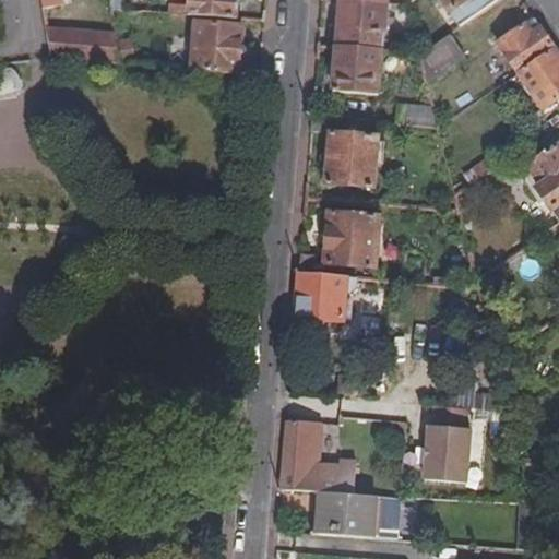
[(237,19),(238,0),(191,0),(191,6),(174,3),(173,12),(237,19)]
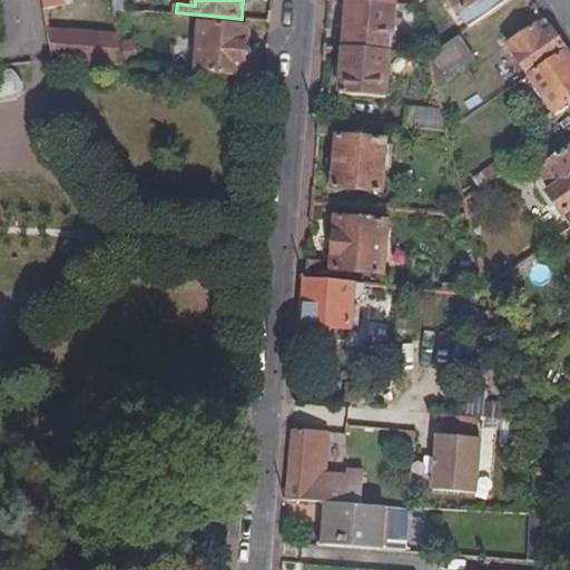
[(392,35),(395,2),(365,0),(345,0),(342,48),(389,52),(390,35),(392,35)]
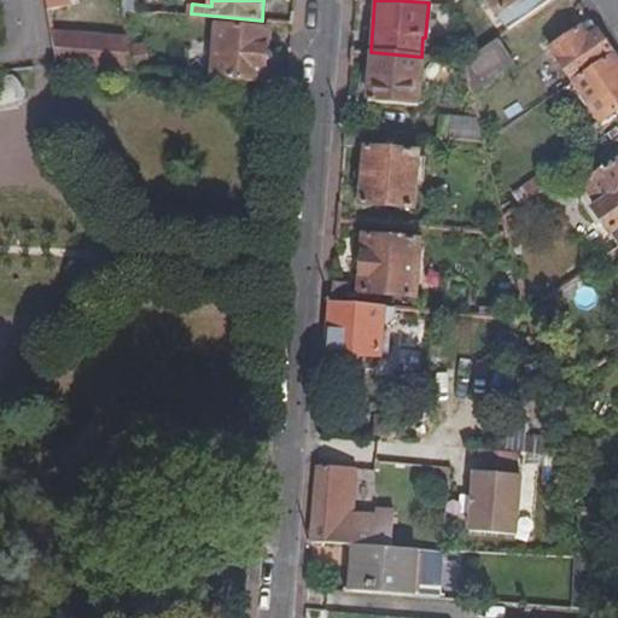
[(549,0),(488,0),(508,29),(549,0)]
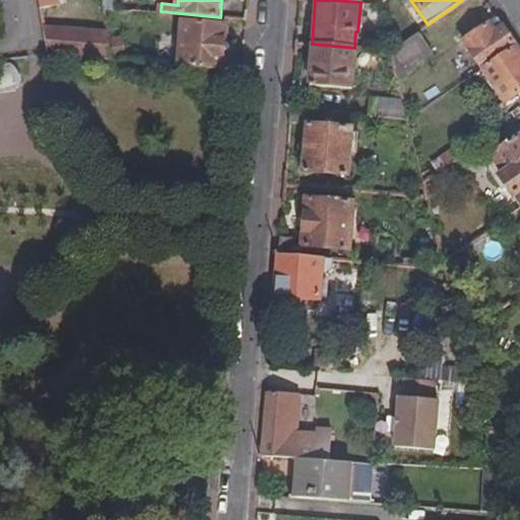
[(466,41),(482,66),(515,45),(498,18),(466,41)]
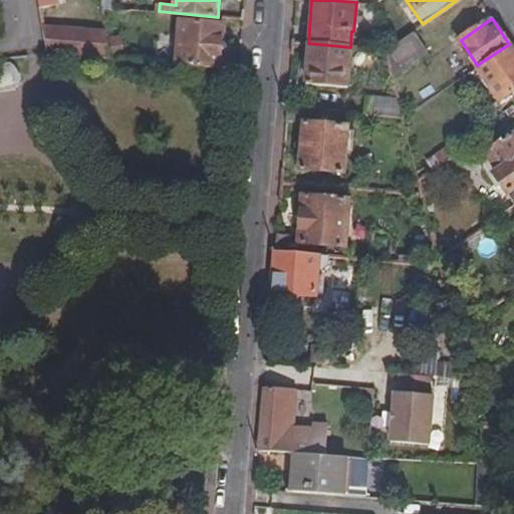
[(183,20),(179,65),(220,68),(223,23),(183,20)]
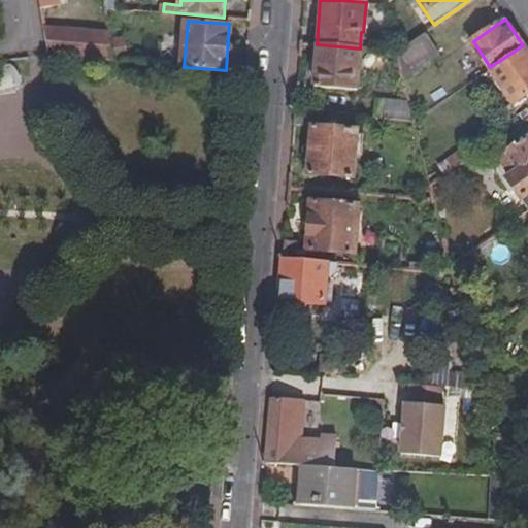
[(50,55),(112,60),(110,50),(109,42),(106,28),(43,23),(50,55)]
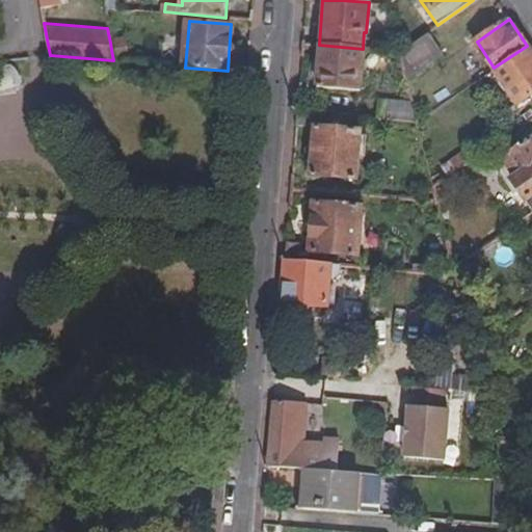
[(442,52),(427,32),(402,49),(396,53),(405,78),(442,52)]
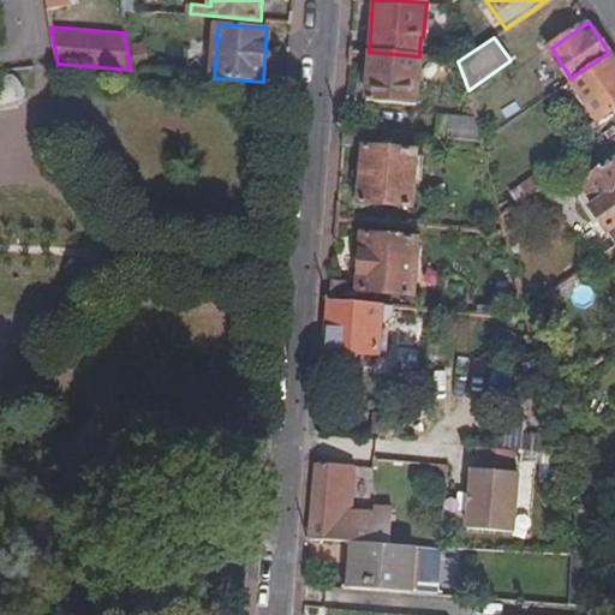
[(415,106),(419,57),(369,52),(365,102),(415,106)]
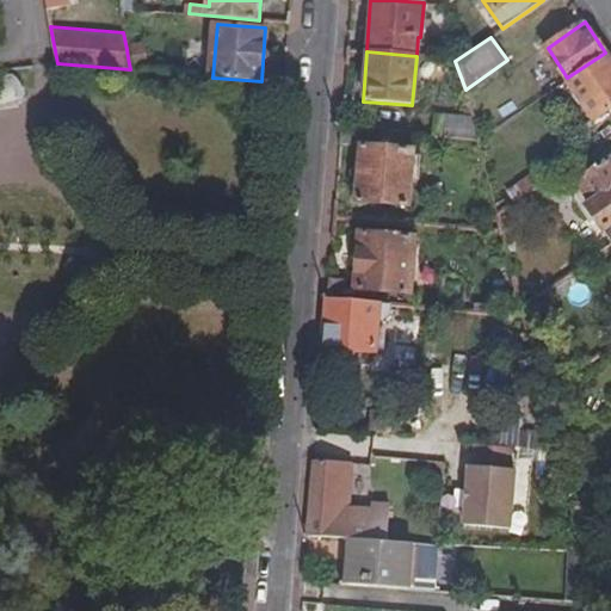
[(594,119),(610,107),(610,61),(605,53),(567,78),(594,119)]
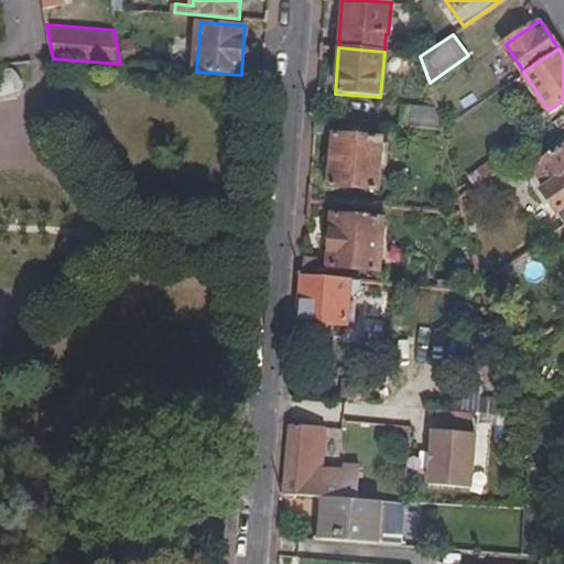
[(512,72),(516,77),(521,74),(517,67),(512,72)]
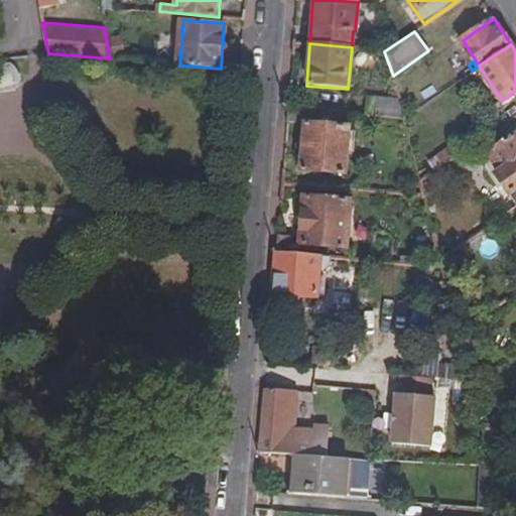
[(15,65),(0,66),(0,85),(16,84),(17,84),(20,82),(21,79),(21,76),(18,76),(17,68),(15,65)]
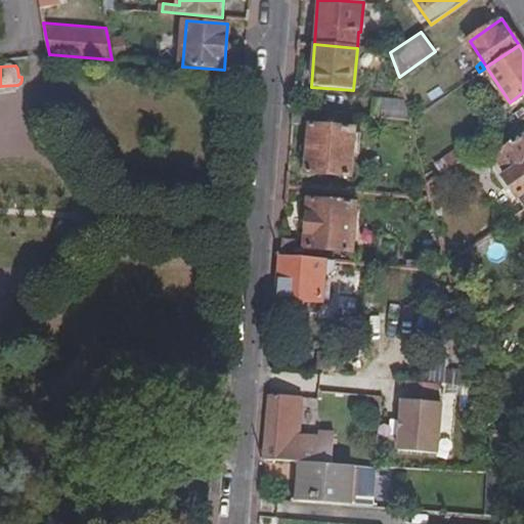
[(474,83),(471,77),(466,81),(469,86),(474,83)]
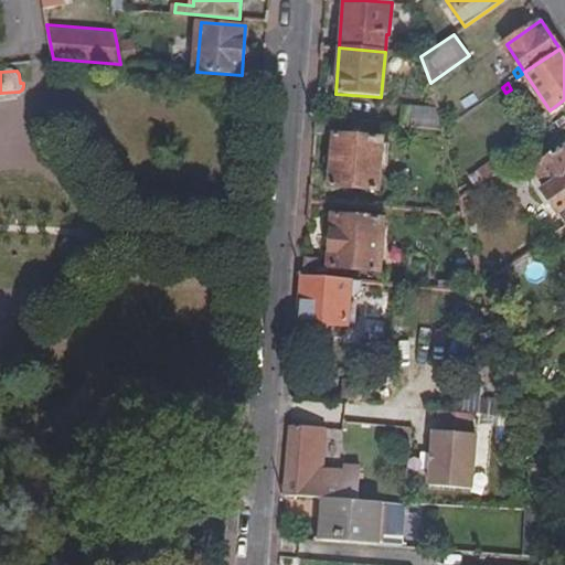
[(403,105),(402,124),(446,127),(446,125),(439,108),(403,105)]
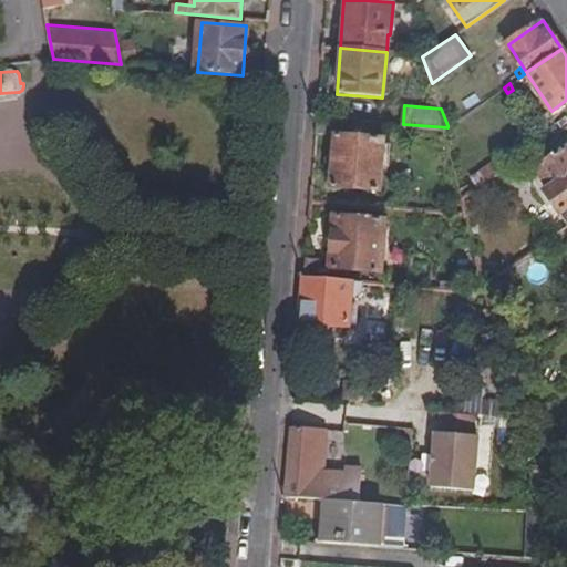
[(370,121),(317,117),(316,134),(336,136),(331,186),(381,191),(385,140),(369,138),(370,121)]
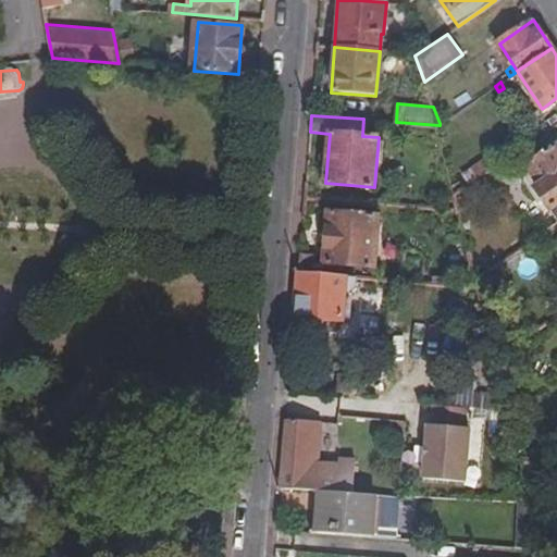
[(545,234),(556,226),(556,225),(556,146),(556,145),(524,165),(537,185),(533,188),(547,208),(534,218),(545,234)]
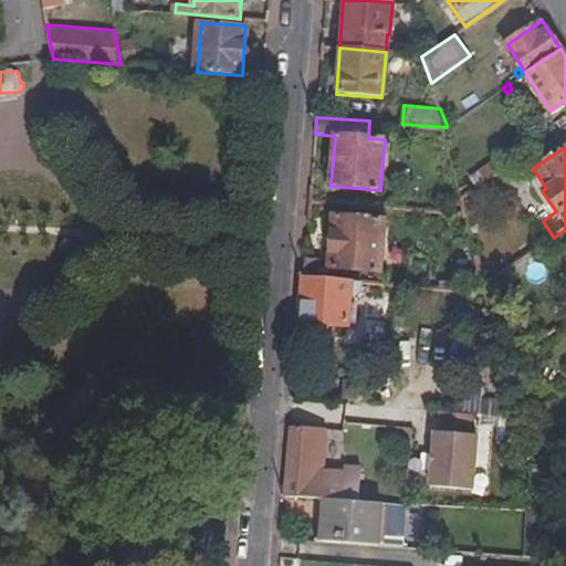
[(481,174),(486,182),(502,171),(496,164),(481,174)]
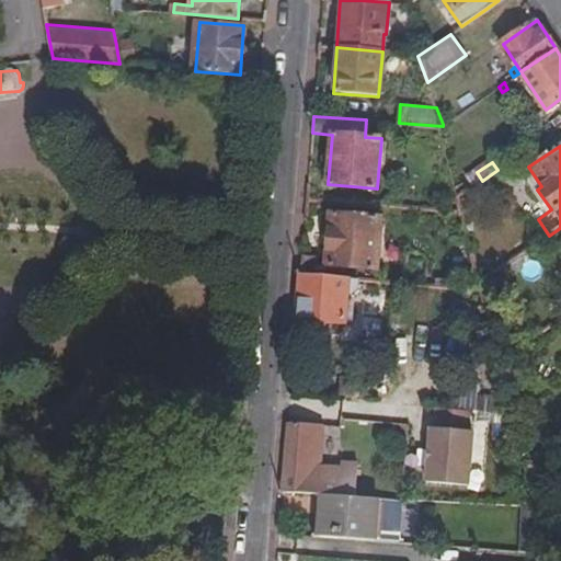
[(302,255),(300,274),(340,277),(341,267),(375,270),(379,217),(329,214),(324,258),(302,255)]
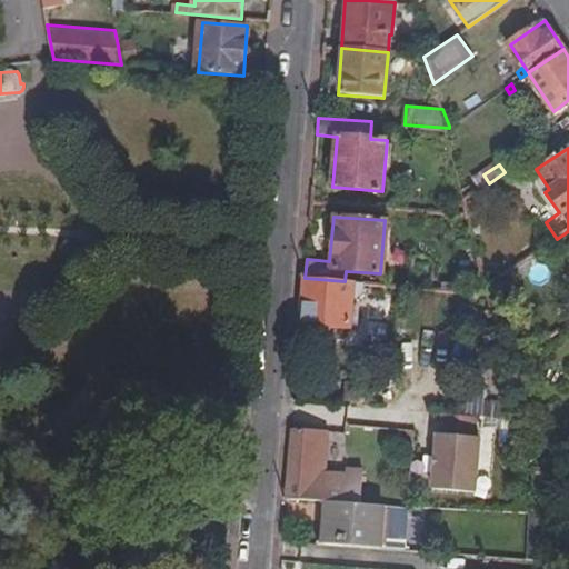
[(345,281),(305,278),(301,325),(349,329),(352,300),(358,300),(365,293),(366,282),(345,281)]
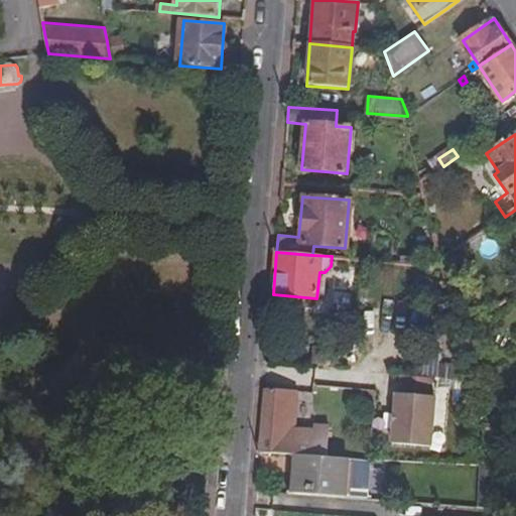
[(381,390),(377,390),(373,439),(412,442),(416,393),(411,393),(413,375),(383,373),(381,390)]
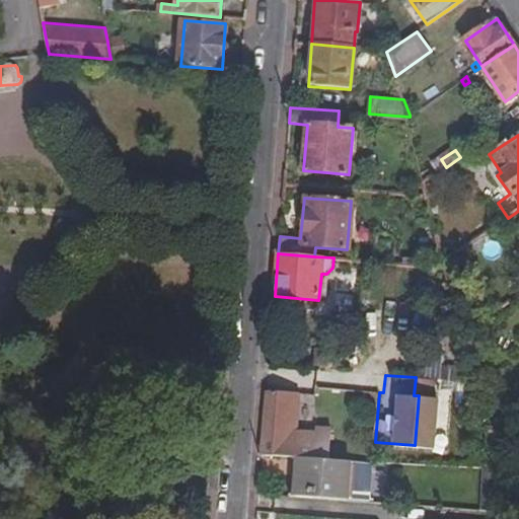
[(288,394),(267,392),(265,409),(262,454),(292,456),(298,456),(314,458),(319,458),(321,431),(306,430),(305,435),(285,434),(288,394)]
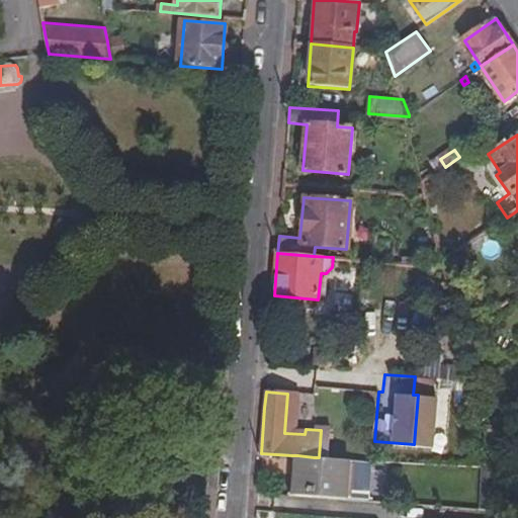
[(347,501),(350,459),(319,457),(314,457),(297,455),(294,497),(347,501)]
